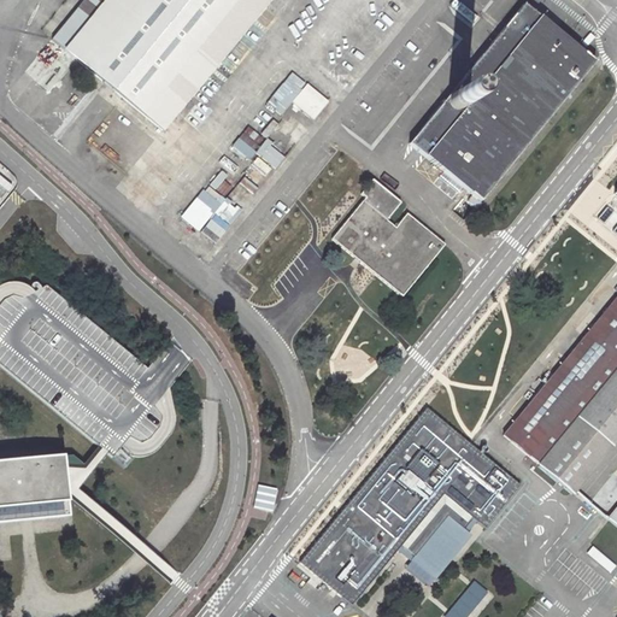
[(64,50),(105,0),(83,0),(52,40),(64,50)]
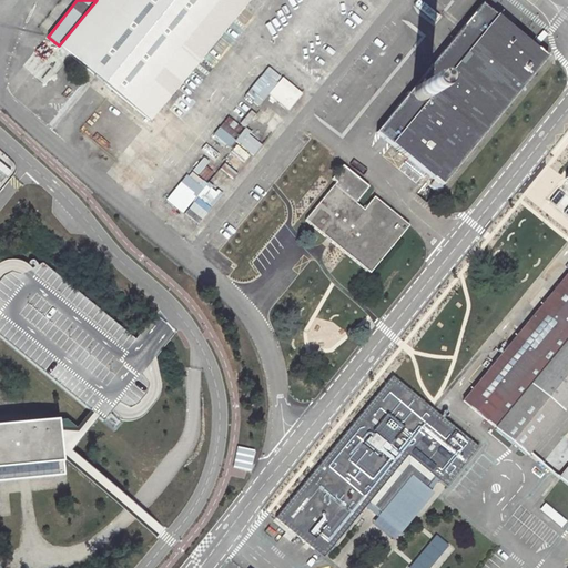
[(97,0),(59,46),(70,54),(150,120),(176,88),(249,0),(97,0)]
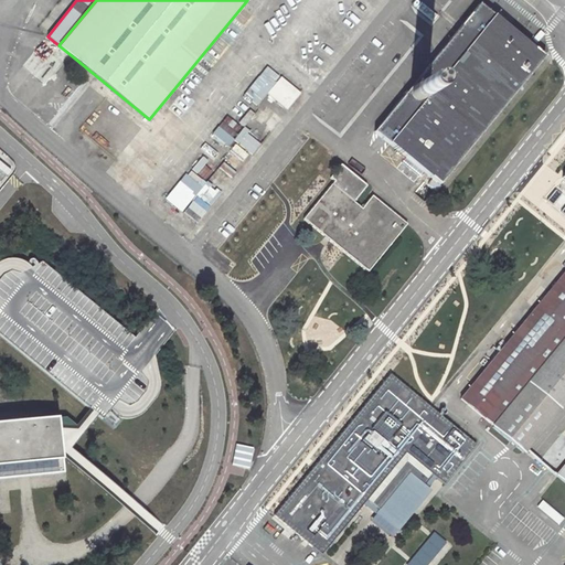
[(440,184),(544,56),(537,51),(480,4),(479,3),(464,22),(434,59),(448,71),(390,144),(418,167),(440,184)]
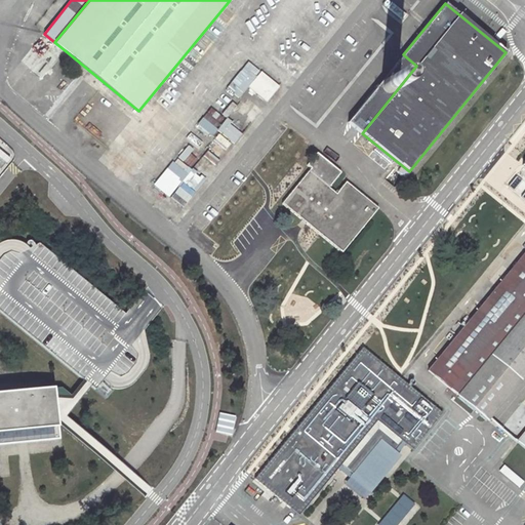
[(362,133),(416,66),(403,54),(348,122),(362,133)]
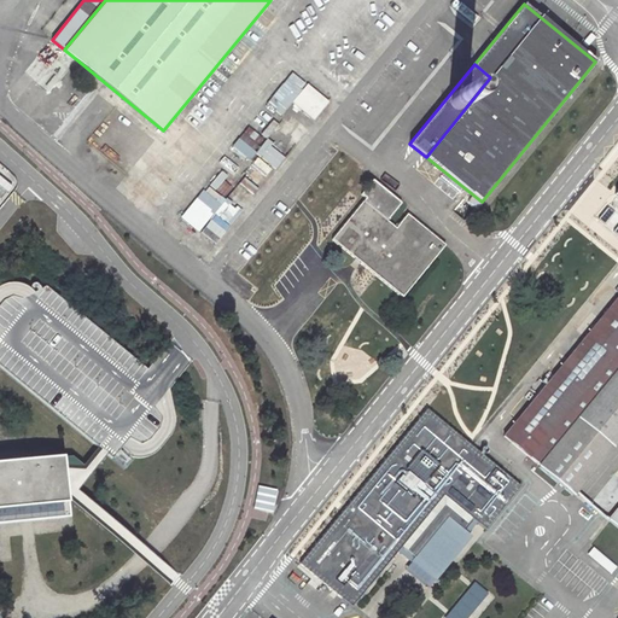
[(272,97),(286,109),(292,103),(313,121),(327,104),(292,73),(272,97)]
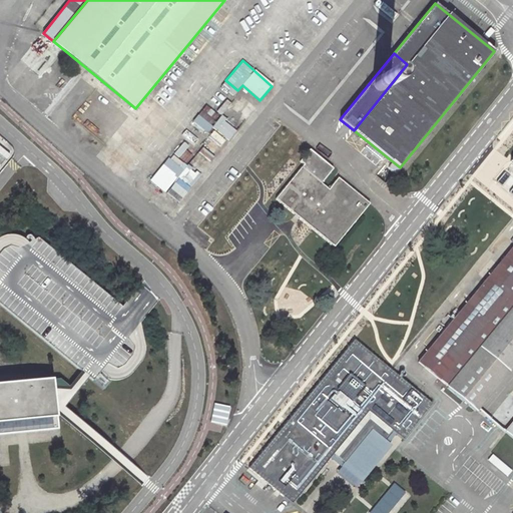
[(0,156),(5,161),(13,152),(0,140),(0,156)]
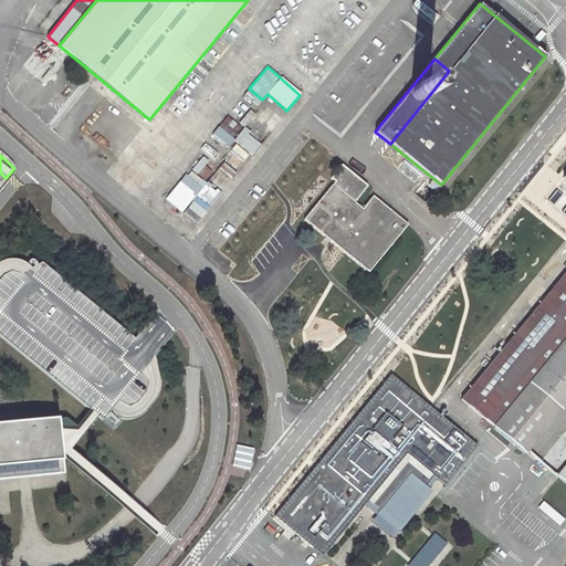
[(329,240),(369,272),(408,224),(373,196),(363,208),(355,201),(368,186),(342,165),(331,178),(335,181),(304,219),(326,237),(329,240)]
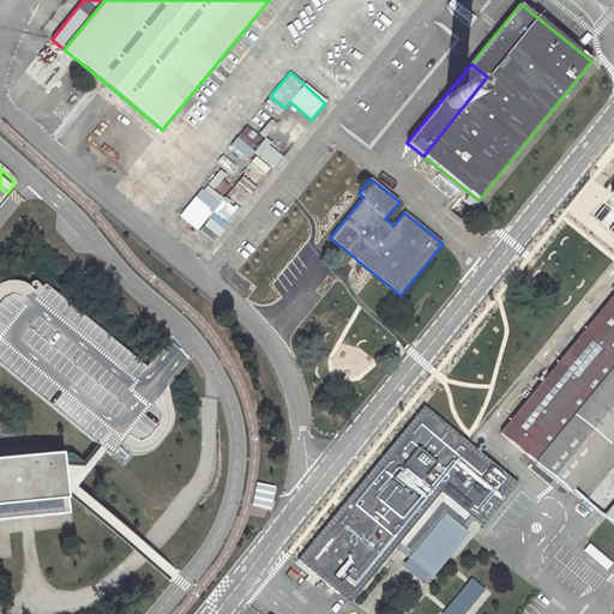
[(210,212),(212,215),(203,226),(216,238),(239,211),(223,198),(210,212)]
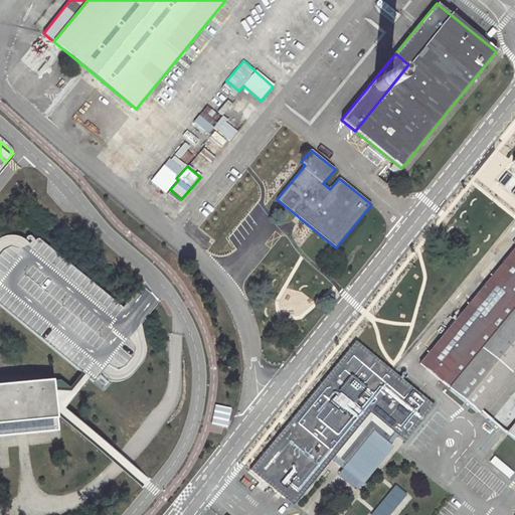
[(514,307),(514,246),(419,363),(449,388),(514,307)]
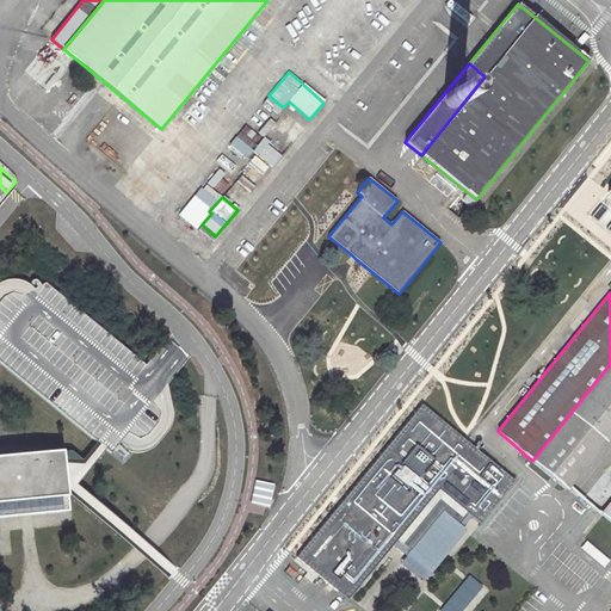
[(610,364),(532,461),(534,461),(532,462),(566,489),(610,434),(610,364)]
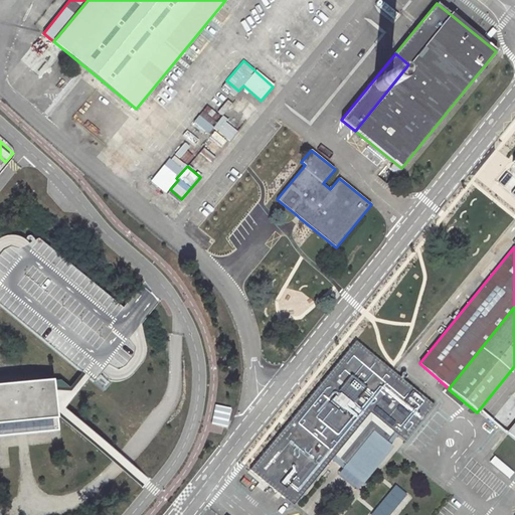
[(132,373),(145,358),(141,325),(131,332),(127,329),(120,318),(110,324),(111,331),(106,327),(98,336),(97,337),(90,327),(81,328),(81,323),(70,315),(65,318),(50,320),(50,323),(39,324),(43,329),(27,331),(99,388),(106,387),(99,382),(98,374),(105,373),(117,383),(132,373)]
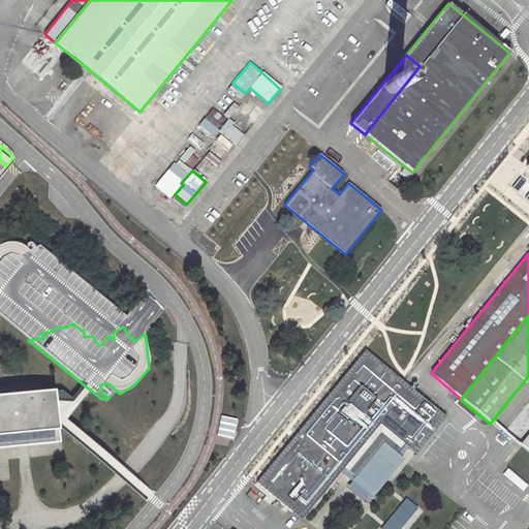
[(291,438),(256,483),(301,519),(342,469),(354,478),(352,480),(371,496),(402,458),(396,453),(404,443),(415,454),(446,416),(365,349),(296,434),(291,438)]
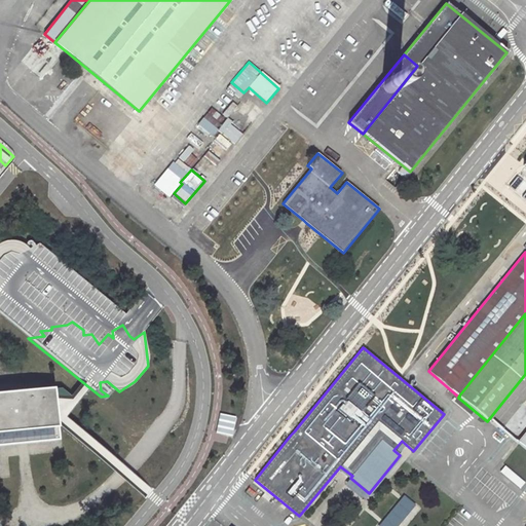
[(57,382),(0,386),(0,445),(62,441),(57,382)]
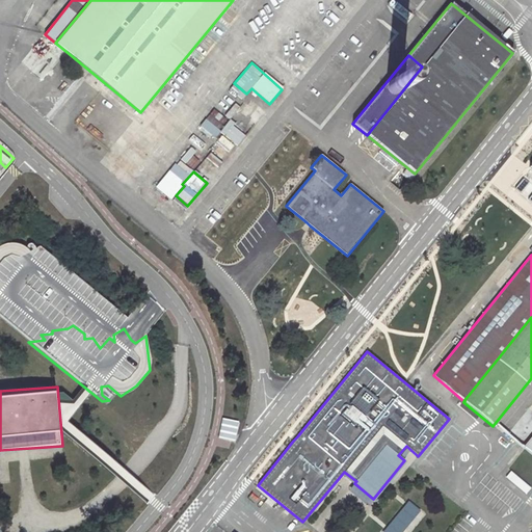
[(235,440),(236,421),(220,420),(218,439),(235,440)]
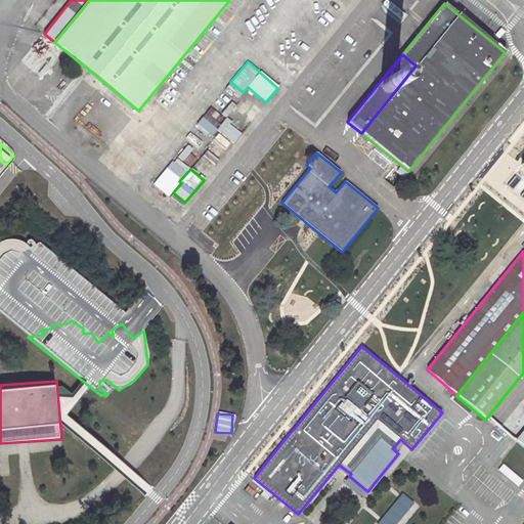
[(402,494),(376,523),(396,523),(413,505),(402,494)]
